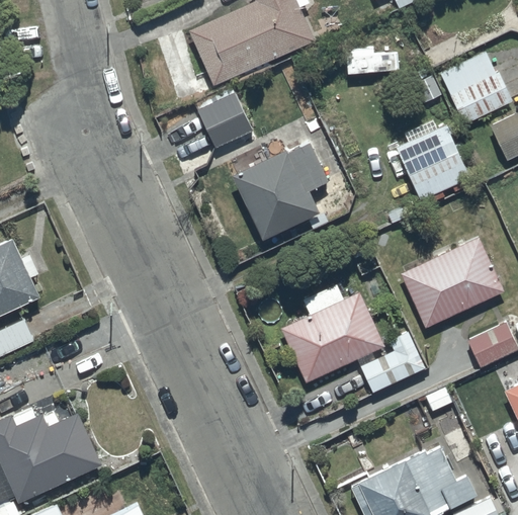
[(256,0),(256,1),(189,29),(212,84),(313,41),(298,9),(310,5),(307,0),(256,0)]
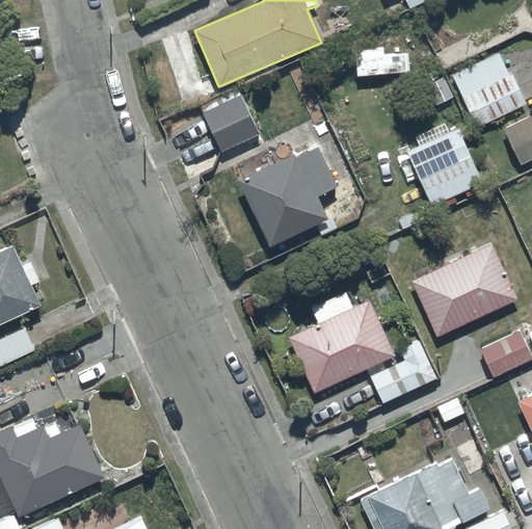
[(404,0),(409,9),(428,0),(404,0)]
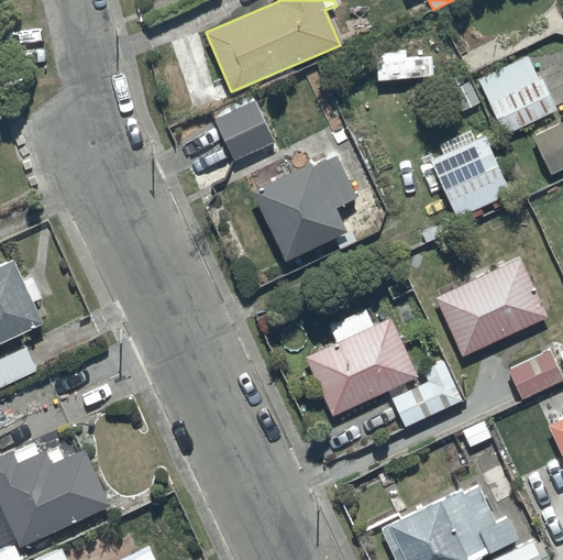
[(407,52),(377,53),(377,80),(433,79),(433,57),(407,58),(407,52)]
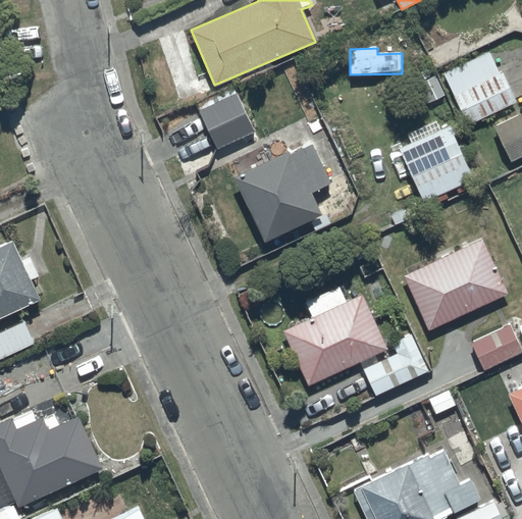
[(488,53),(445,74),(469,125),(516,103),(502,73),(499,75),(488,53)]
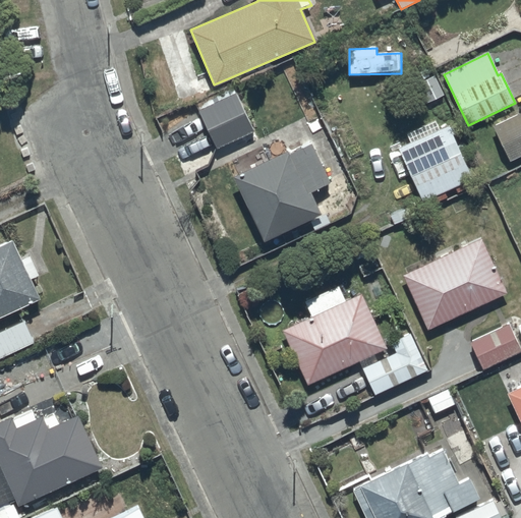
[(233,87),(195,104),(216,150),(253,132),(233,87)]
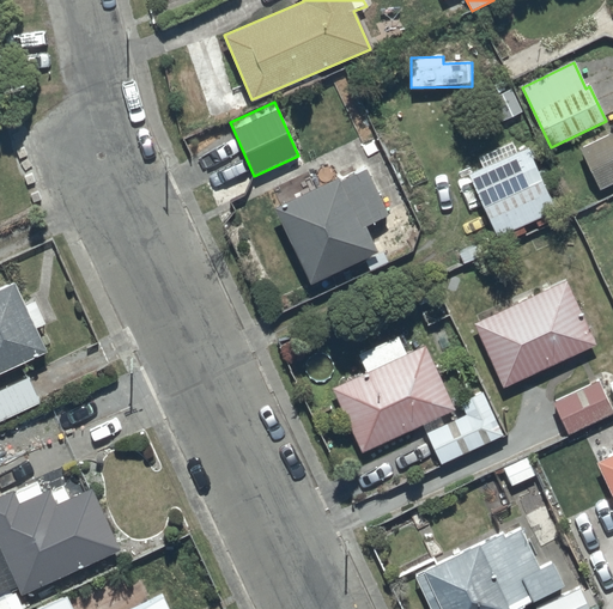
[(612,134),(580,151),(600,190),(612,183),(612,134)]
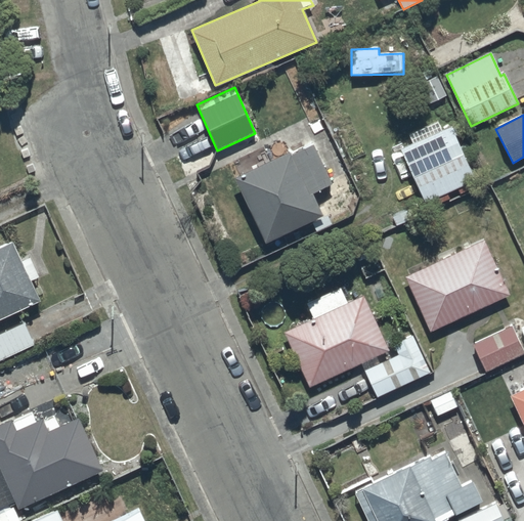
[(450,126),(400,149),(425,203),(433,200),(436,207),(449,201),(446,193),(456,188),(460,194),(474,188),(471,182),(474,181),(464,158),(470,155),(466,145),(461,148),(455,137),(462,134),(459,127),(452,130),(450,126)]
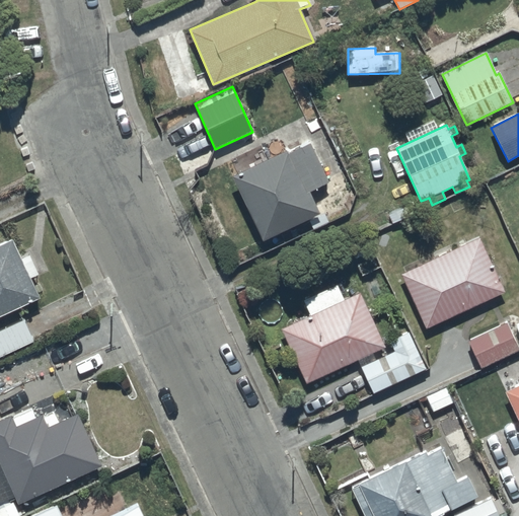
[(285,151),(233,174),(263,239),(306,219),(307,221),(319,215),(308,191),(327,181),(313,152),(290,163),(285,151)]
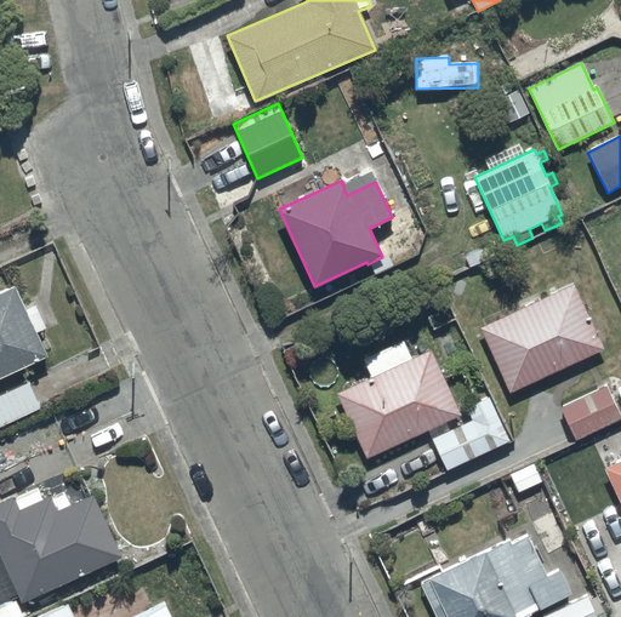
[(0,291),(0,378),(46,356),(35,332),(45,327),(35,306),(26,310),(15,285),(0,291)]
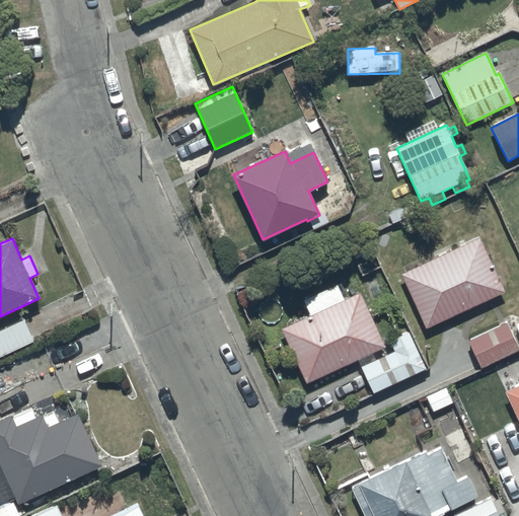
[(477,238),(401,274),(426,327),(503,292),(477,238)]
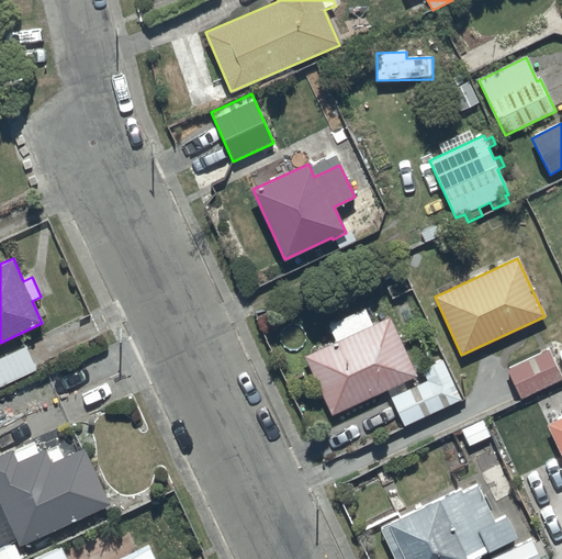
[(336,343),(305,356),(332,414),(415,378),(390,319),(373,326),(366,311),(329,327),(336,343)]
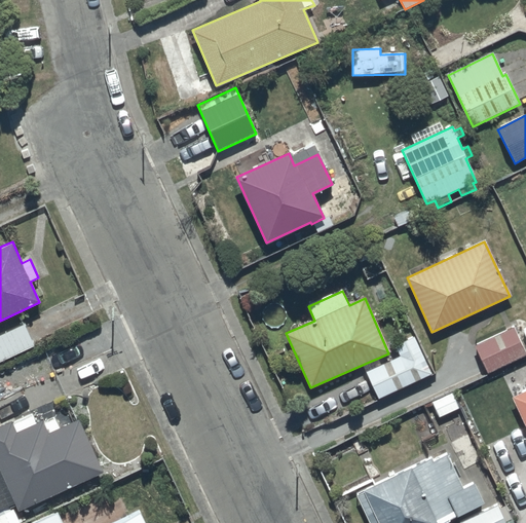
[(24,325),(0,335),(0,362),(34,346),(24,325)]
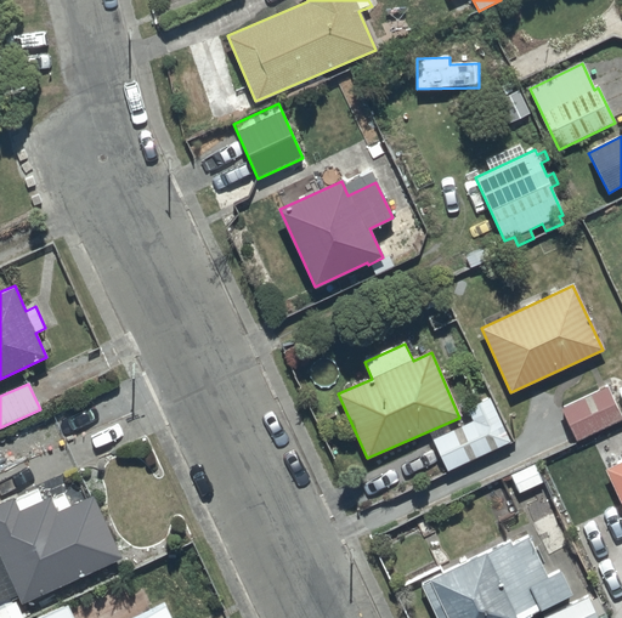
[(606,387),(561,410),(577,441),(621,419),(606,387)]
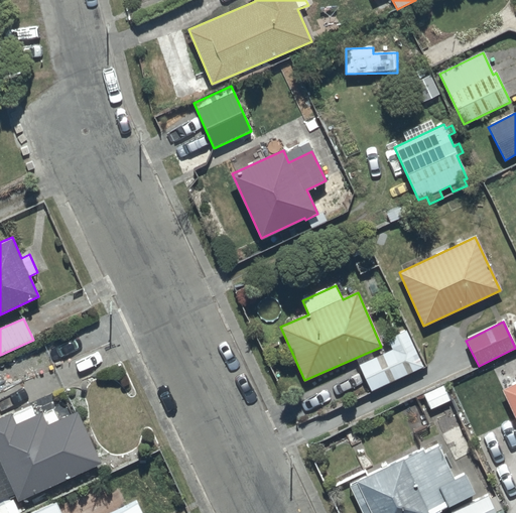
[(407,332),(388,340),(392,350),(359,365),(372,393),(424,369),(407,332)]
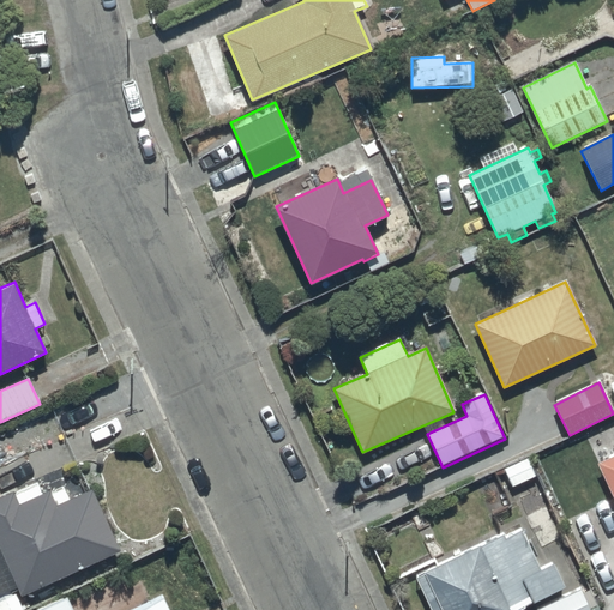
[(613,456),(597,464),(613,501),(613,456)]
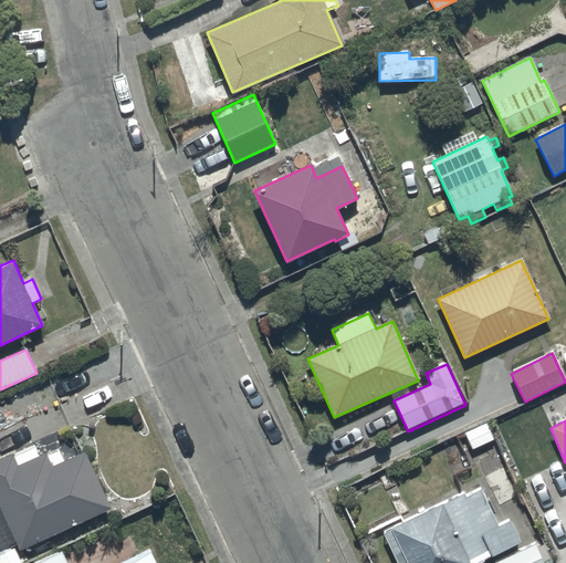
[(12,454),(0,458),(0,562),(21,562),(12,544),(16,542),(19,549),(111,510),(85,452),(51,467),(45,454),(17,466),(12,454)]
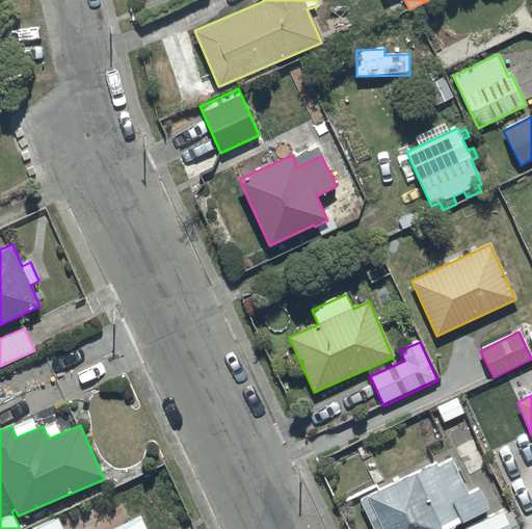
[(435,463),(360,501),(373,528),(450,528),(489,509),(477,486),(467,492),(450,459),(437,467),(435,463)]
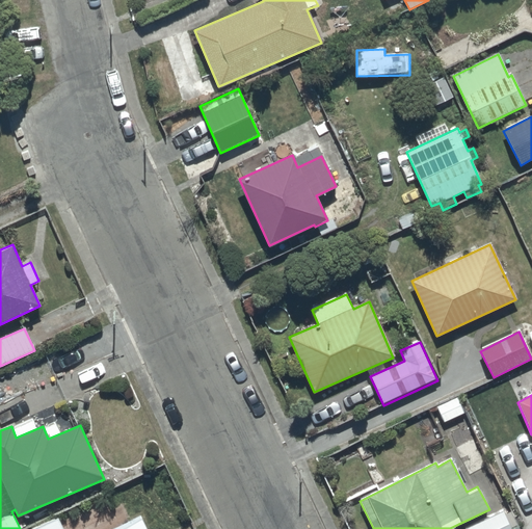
[(511,528),(503,511),(466,528),(511,528)]
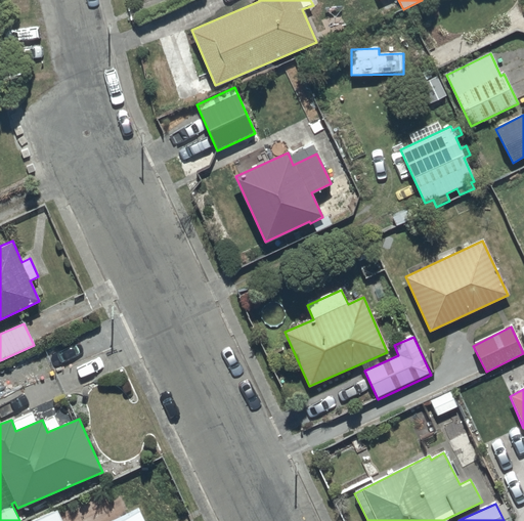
[(143,520),(138,510),(117,520),(143,520)]
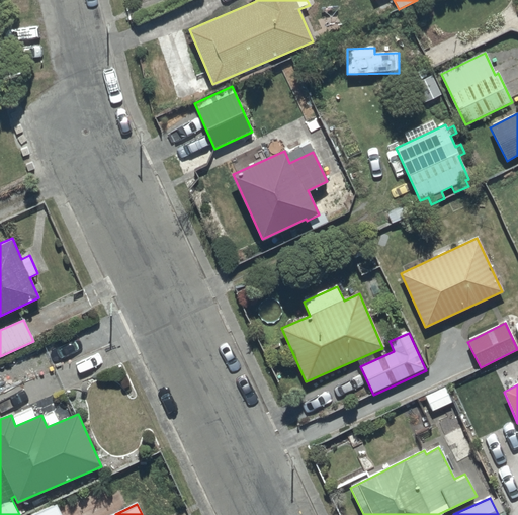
All buildings are outlined.
